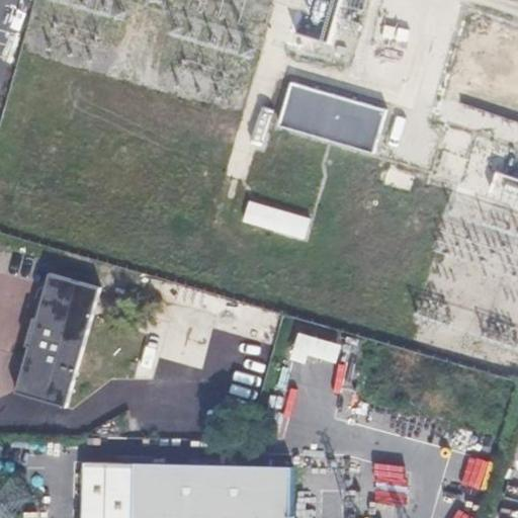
[(321,140),(333,97),(288,83),(276,125),(321,140)]
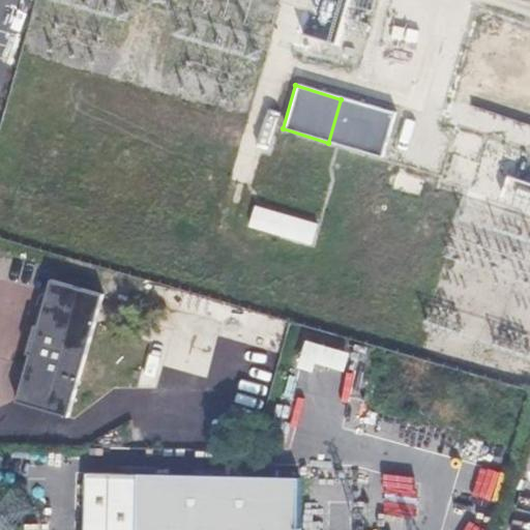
[(391,114),(341,99),(328,143),(379,157),(391,114)]
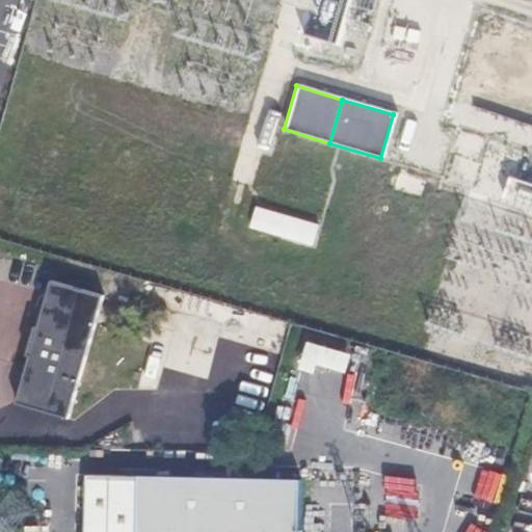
[(259,205),(253,228),(315,246),(322,223),(259,205)]
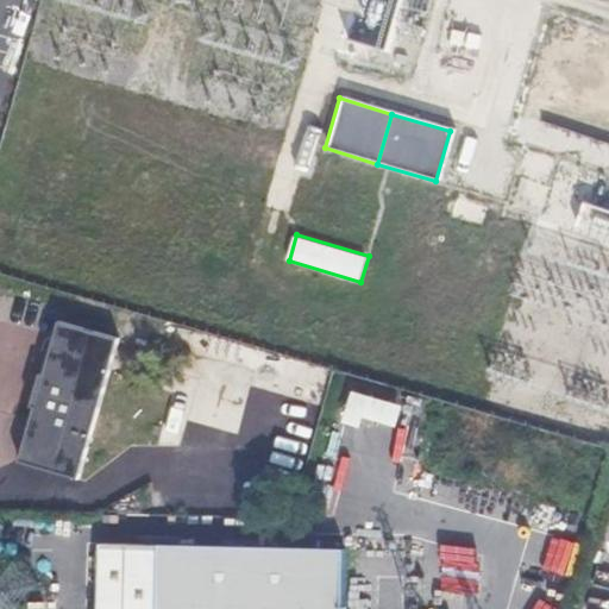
[(71,355),(79,330),(56,324),(17,462),(38,469),(71,355)]
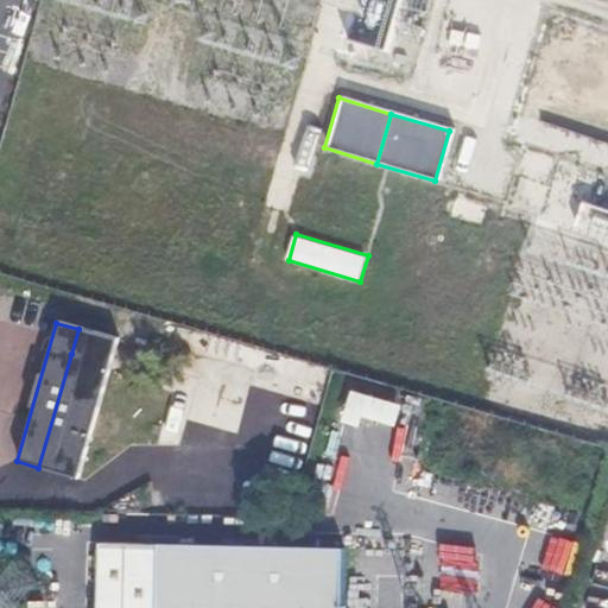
[(71,354),(106,363),(113,339),(78,329),(71,354)]
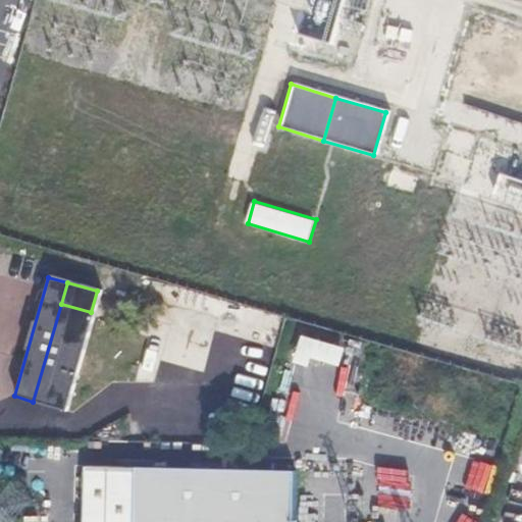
[(63,410),(91,312),(61,304),(33,402),(63,410)]
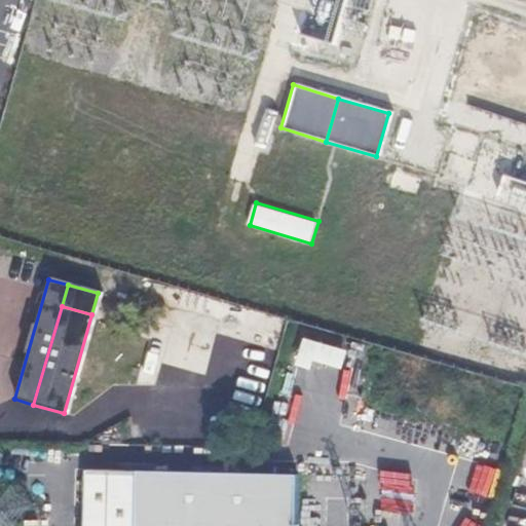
[(295,525),(297,472),(86,467),(84,525),(295,525)]
